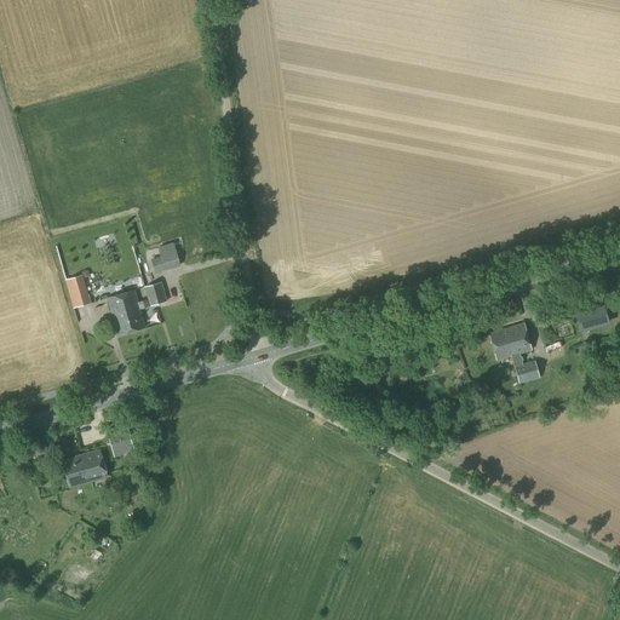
[(155,274),(179,267),(172,244),(158,248),(160,257),(151,260),(155,274)]
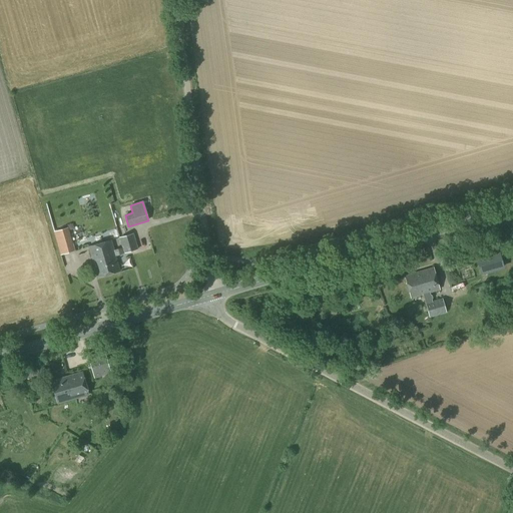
[(64,222),(62,216),(51,219),(54,231),(53,231),(60,255),(74,251),(65,222),(64,222)]
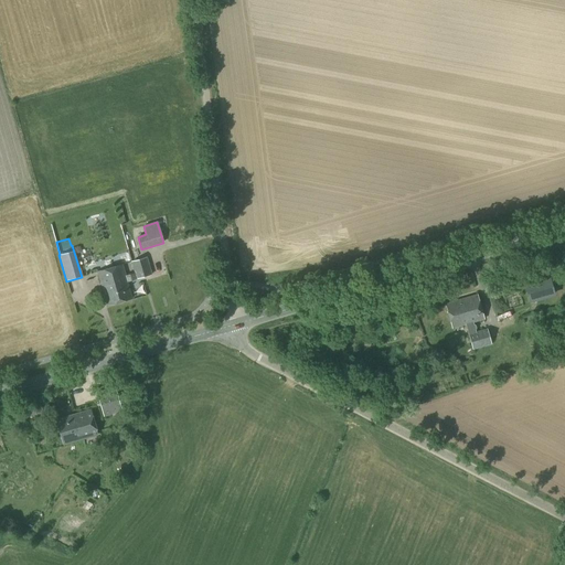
[(109,269),(119,302),(131,298),(127,281),(151,275),(146,258),(130,263),(134,274),(125,276),(123,265),(109,269)]
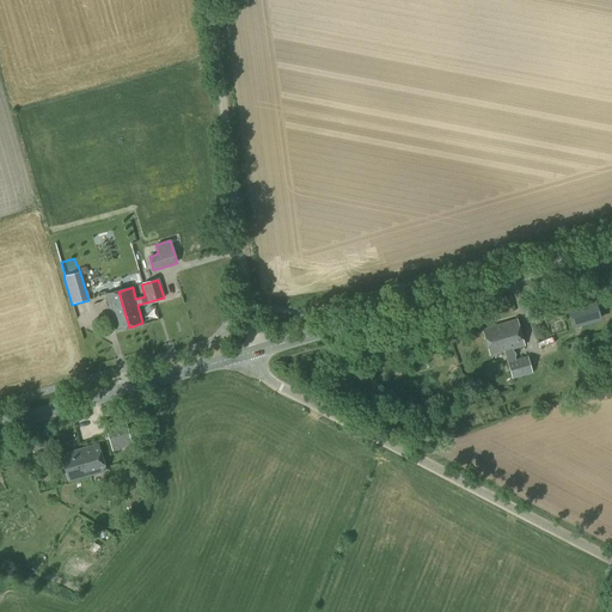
[(115,331),(129,328),(118,292),(104,295),(115,331)]
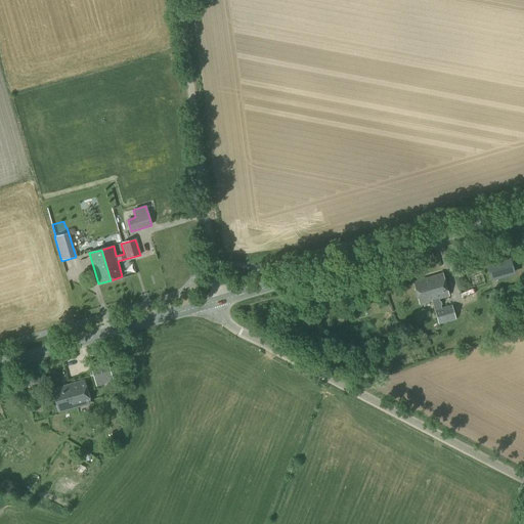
[(490,281),(515,274),(509,254),(485,261),(490,281)]
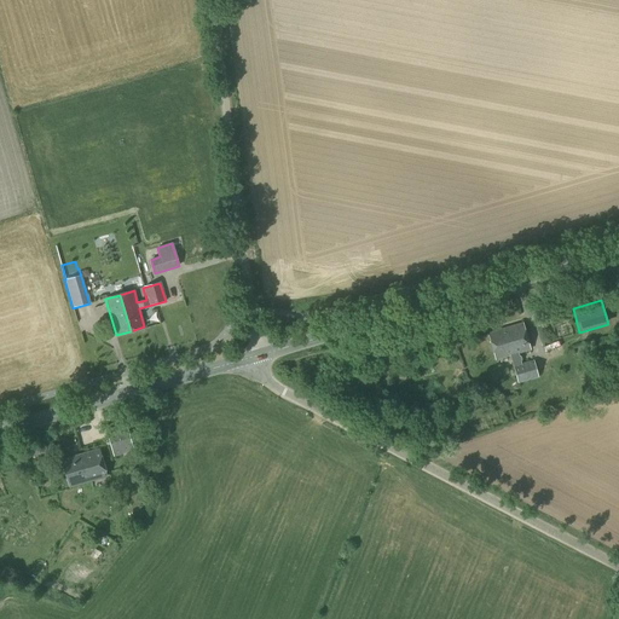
[(521,365),(518,354),(530,350),(522,323),(487,334),(496,360),(509,357),(518,383),(537,377),(532,362),(521,365)]
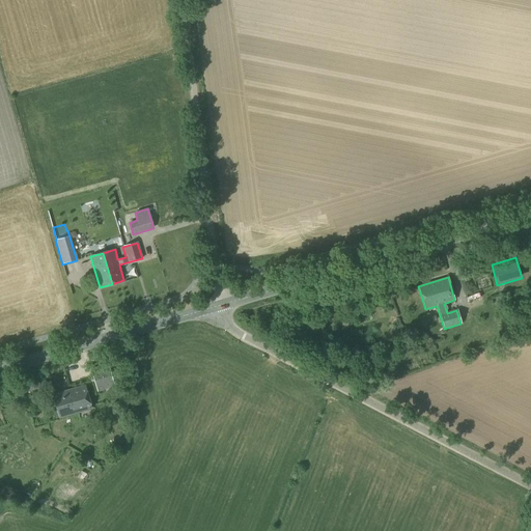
[(95,387),(112,381),(107,364),(90,369),(95,387)]
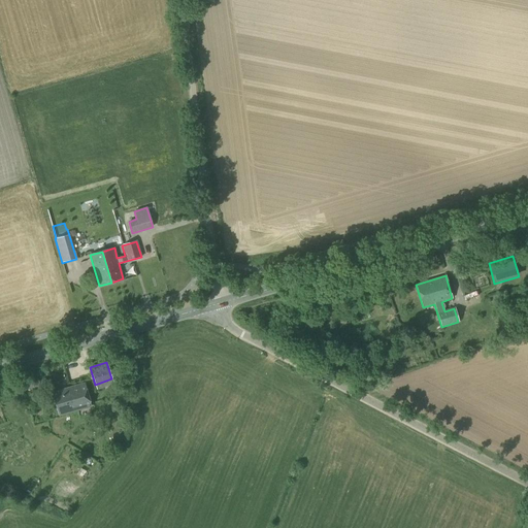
[(59,416),(91,407),(85,384),(52,393),(59,416)]
